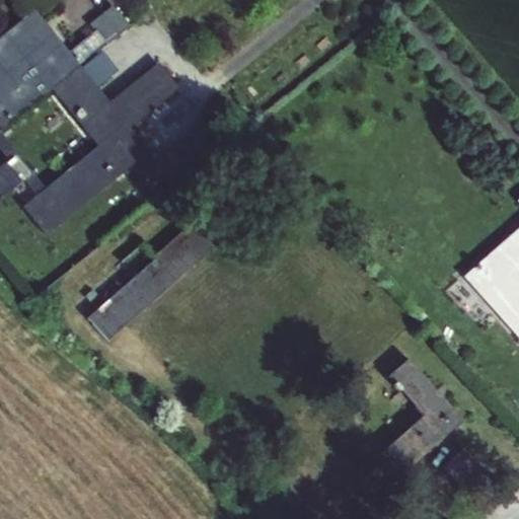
[(89,26),(95,34),(69,55),(81,69),(131,27),(114,7),(89,26)]
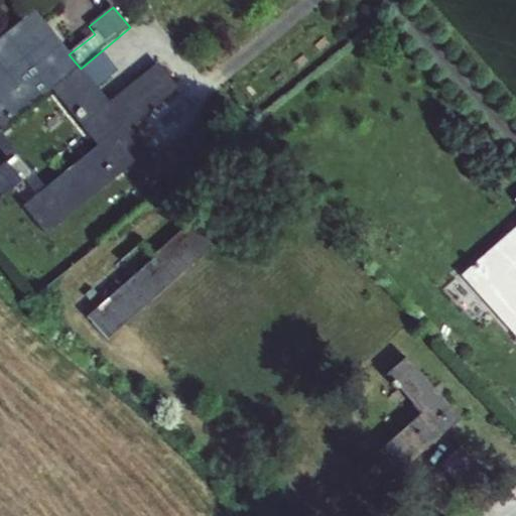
[(0,127),(3,132),(52,93),(59,87),(81,69),(69,54),(35,12),(0,40),(0,127)]
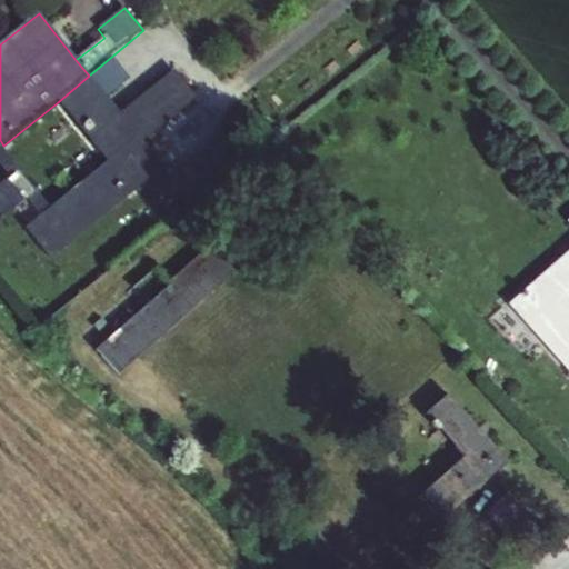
[(66,96),(89,123),(86,127),(85,129),(85,131),(86,133),(89,135),(91,135),(95,131),(97,133),(90,140),(93,145),(100,139),(113,155),(107,160),(49,207),(0,146),(0,167),(8,178),(0,185),(0,221),(2,223),(27,201),(40,218),(26,230),(51,261),(165,170),(145,145),(167,125),(171,130),(173,128),(170,122),(198,100),(175,72),(121,116),(89,76),(66,96)]
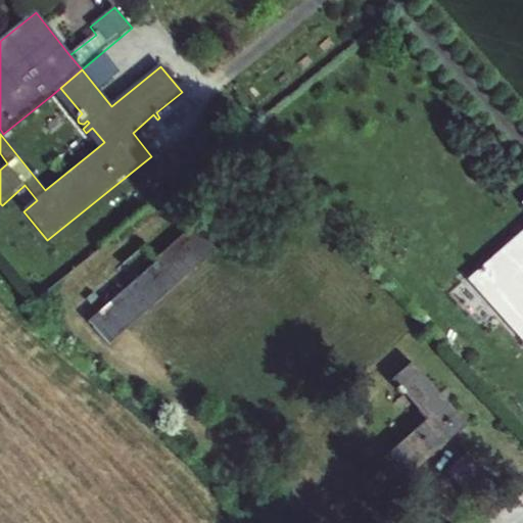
[(53,94),(83,129),(89,123),(87,121),(84,124),(82,124),(79,123),(78,121),(78,119),(79,116),(82,113),(60,88),(53,94)]
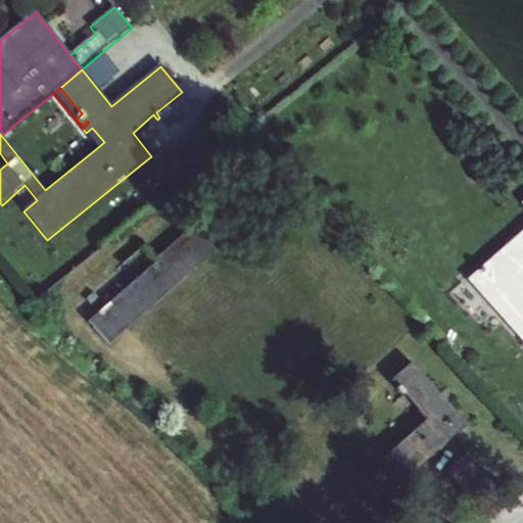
[(86,133),(98,147),(104,142),(92,128),(86,133)]
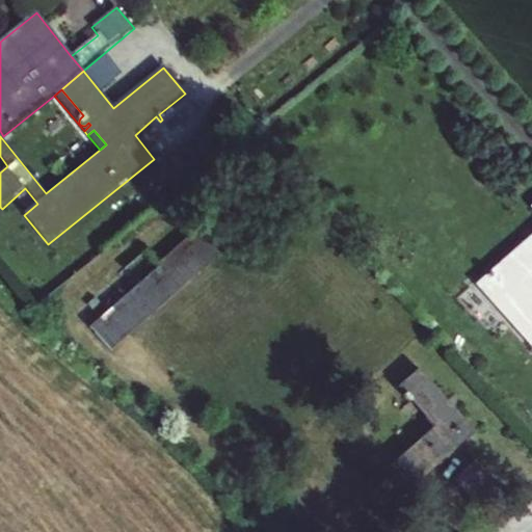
[(159,170),(179,194),(214,165),(194,142),(159,170)]
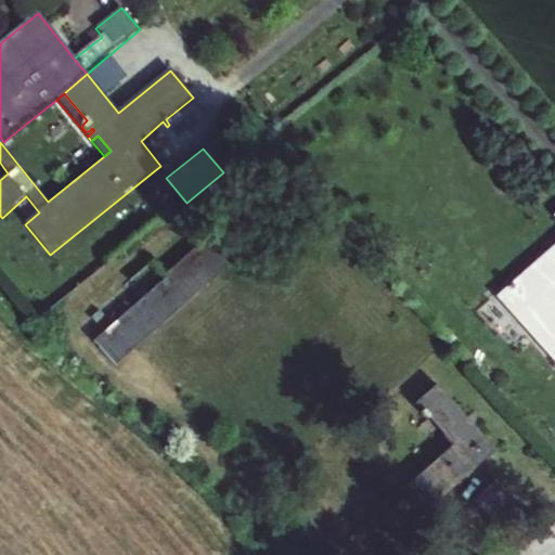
[(164,279),(94,339),(115,362),(230,266),(205,236),(162,275),(164,279)]
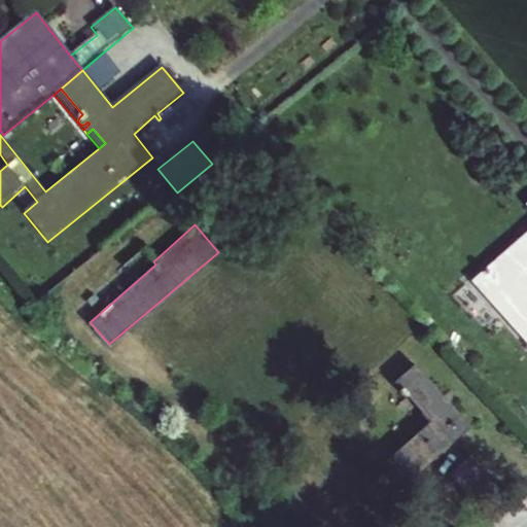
[(526,230),(470,279),(526,342),(526,230)]
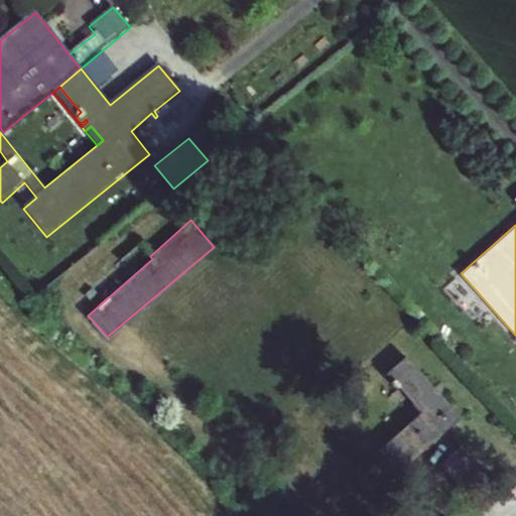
[(405,354),(385,373),(420,410),(378,449),(398,474),(461,418),(405,354)]
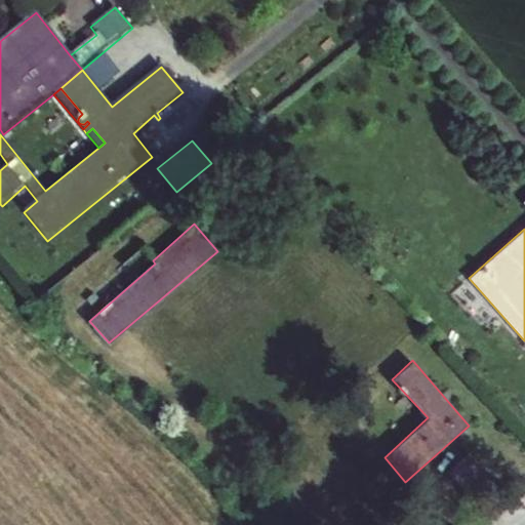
[(470,452),(447,472),(471,499),(493,480),(470,452)]
